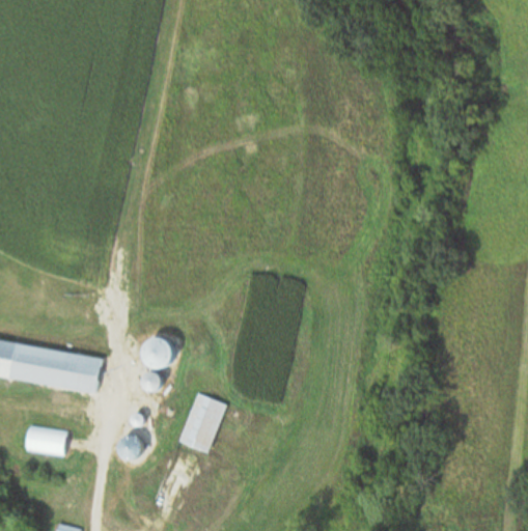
[(167,339),(146,339),(146,365),(167,365),(167,339)]
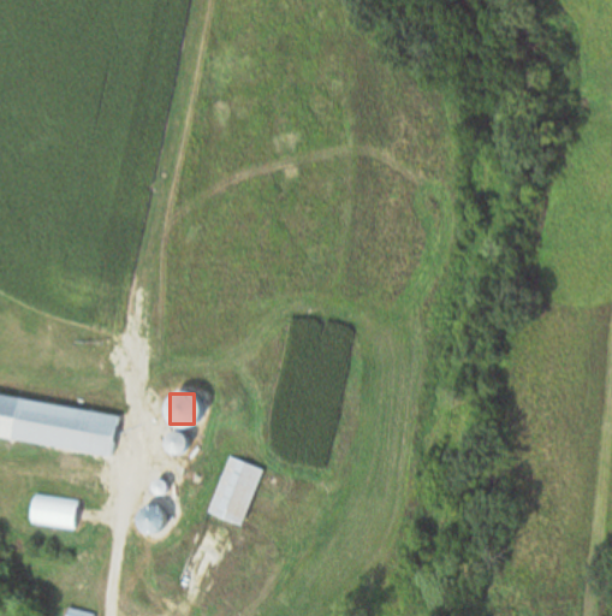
[(117,414),(0,395),(0,437),(111,455),(117,414)]
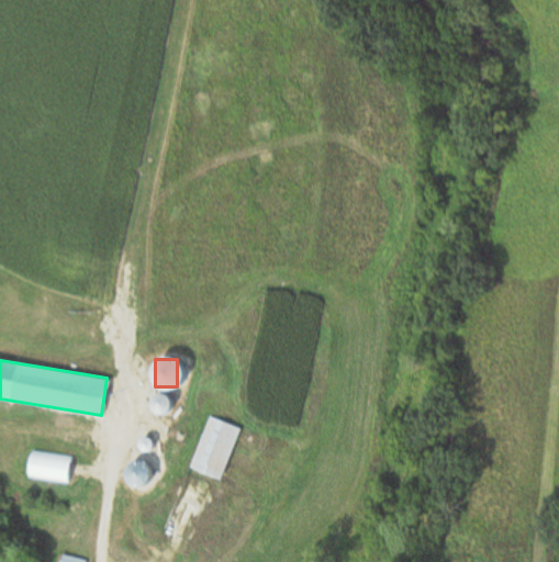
[(167,416),(172,397),(156,393),(151,411),(167,416)]
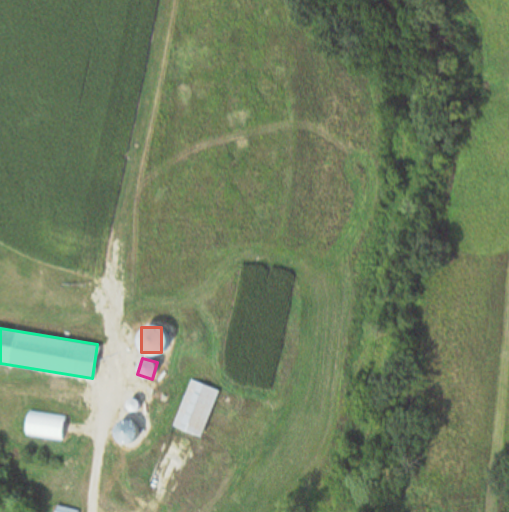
[(217,389),(189,379),(172,426),(184,431),(181,439),(198,445),(217,389)]
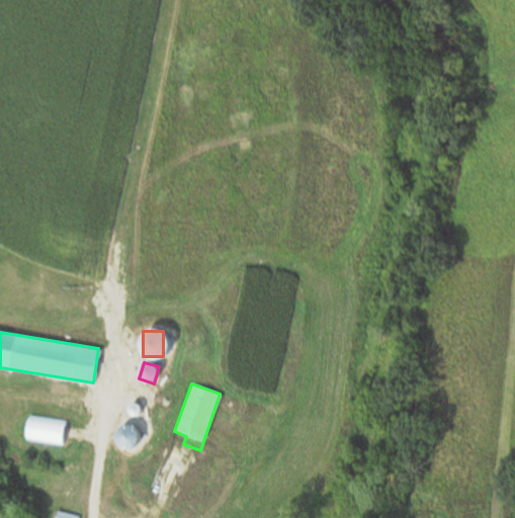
[(67,421),(29,415),(25,440),(62,446),(67,421)]
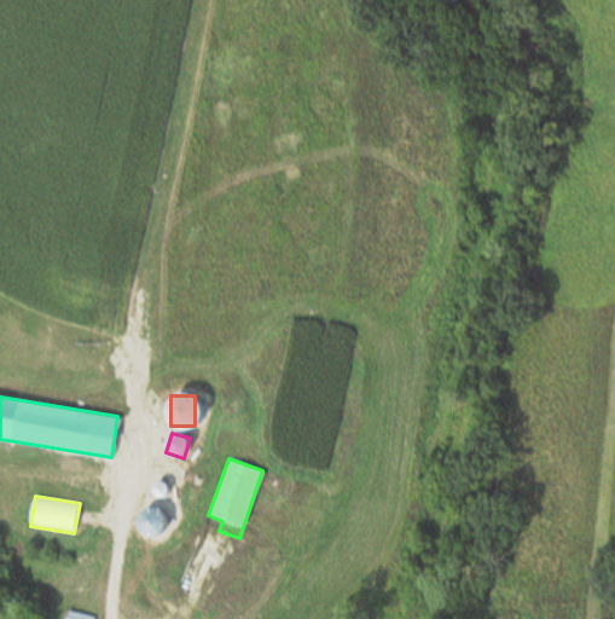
All buildings are outlined.
